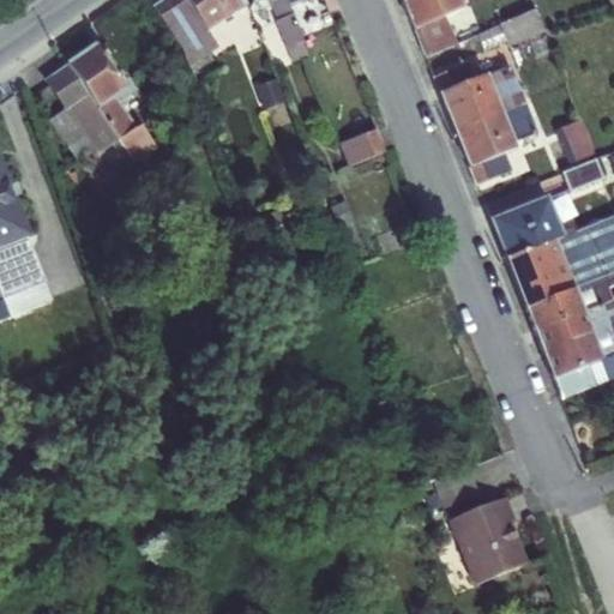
[(208,30),(205,31),(184,0),(162,0),(154,6),(181,49),(188,67),(217,47),(208,30)]
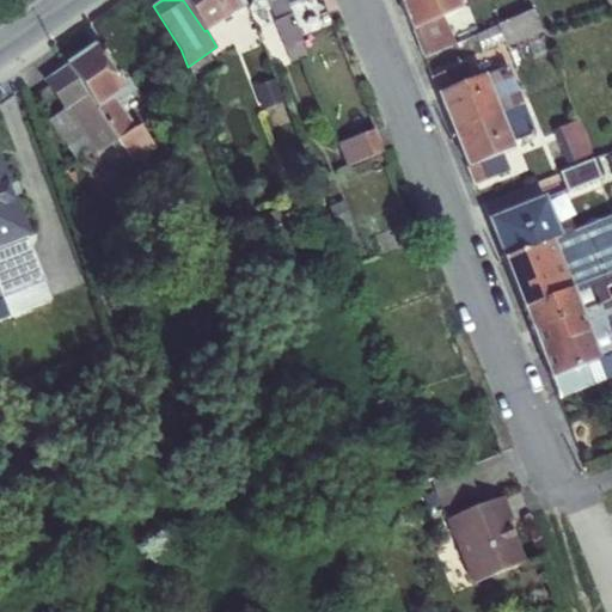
[(231,0),(183,0),(204,31),(207,30),(237,8),(231,0)]
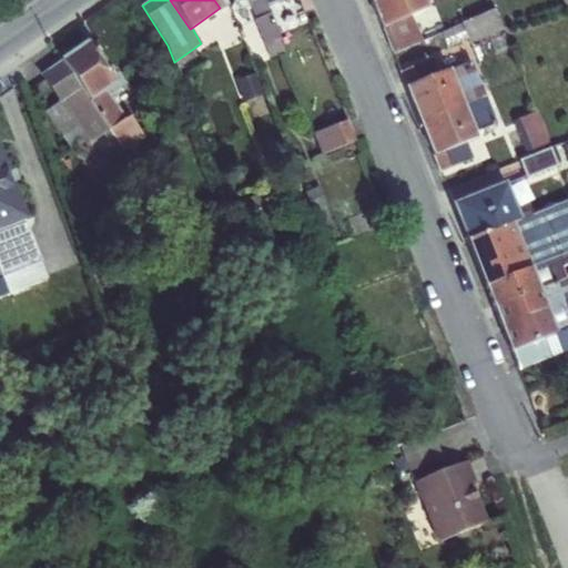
[(263,0),(232,0),(234,2),(239,0),(249,0),(256,19),(255,19),(265,46),(280,39),(263,0)]
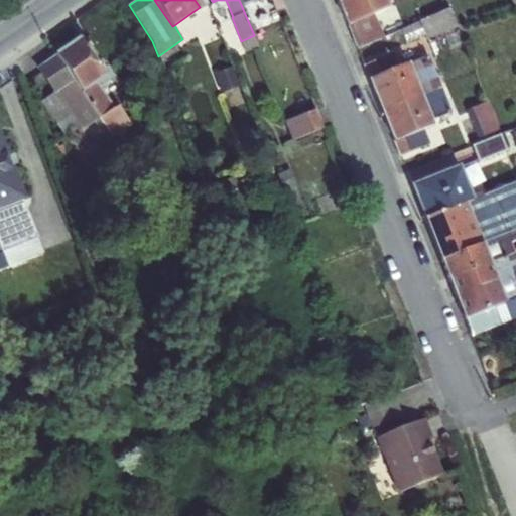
[(337,0),(348,24),(374,13),(388,8),(385,0),(337,0)]
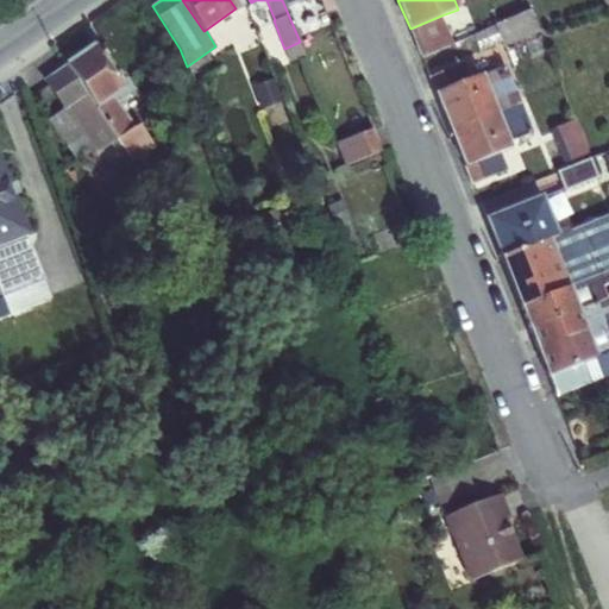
[(495,24),(504,45),(539,31),(529,10),(495,24)]
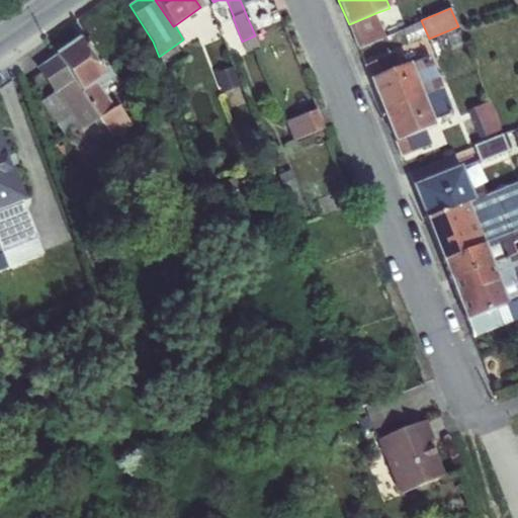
[(349,24),(358,50),(385,39),(375,13),(349,24)]
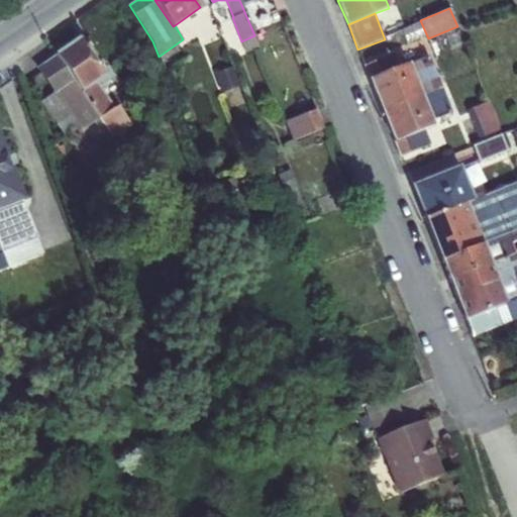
[(254,35),(241,41),(246,52),(259,46),(254,35)]
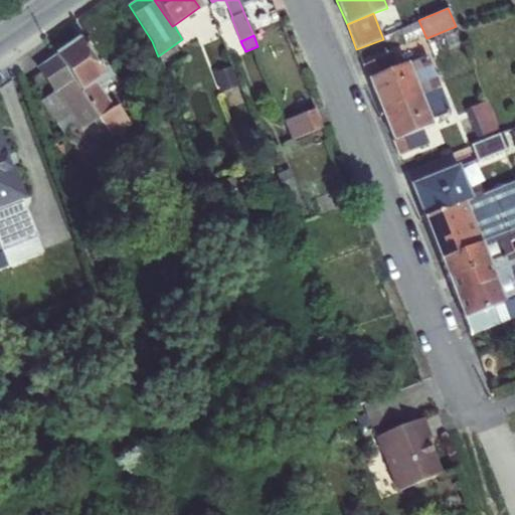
[(80,38),(56,54),(80,91),(97,80),(105,74),(100,66),(80,38)]
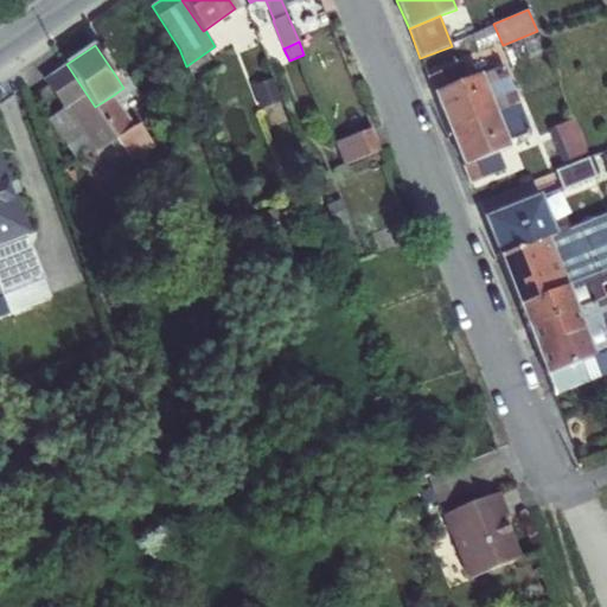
[(434,93),(471,78),(462,62),(428,76),(434,93)]
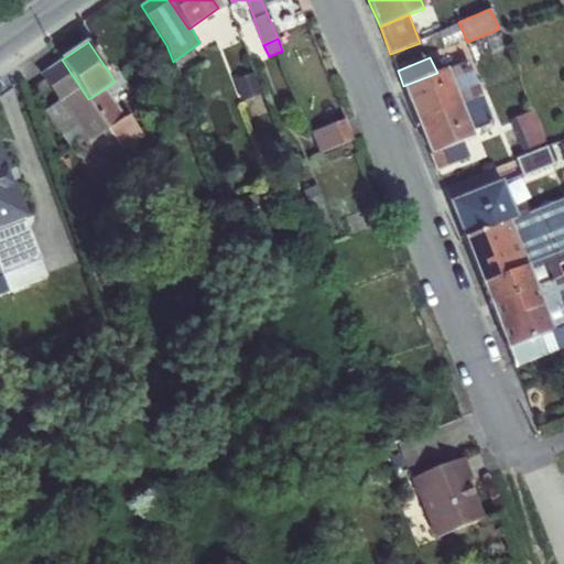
[(107,89),(106,88),(88,99),(62,60),(41,75),(57,100),(45,110),(63,136),(78,126),(89,141),(108,128),(122,150),(143,136),(129,116),(126,117),(108,90),(107,89)]
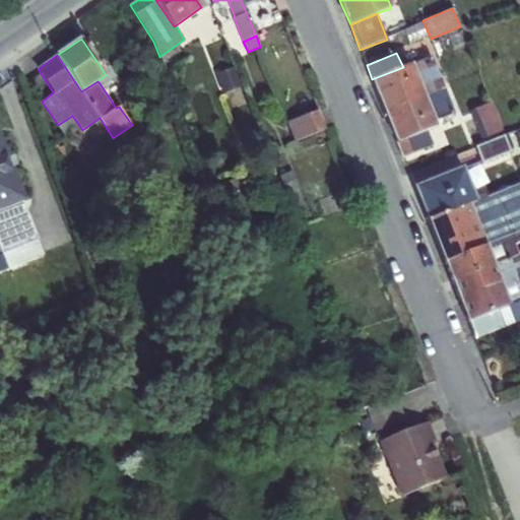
[(423,93),(434,120),(455,113),(432,56),(411,64),(423,93)]
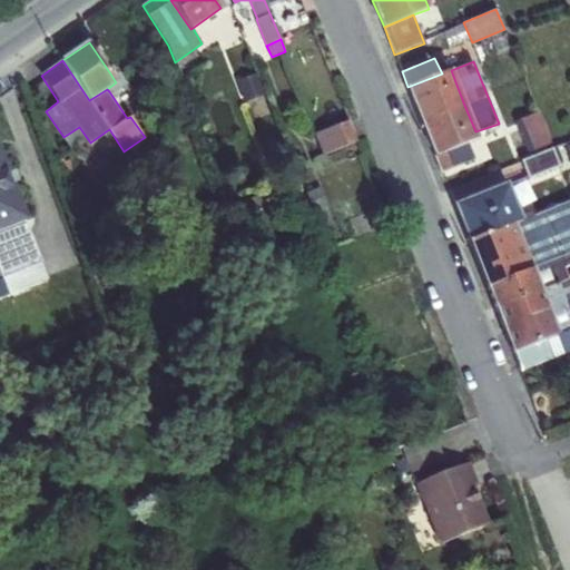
[(408,87),(421,120),(463,102),(451,70),(442,74),(408,87)]
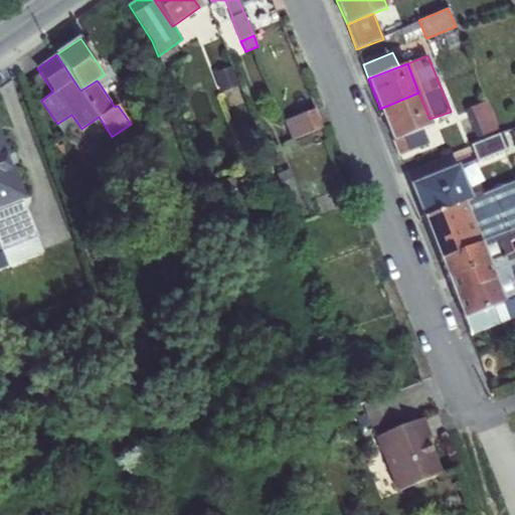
[(100,66),(105,74),(97,80),(98,81),(99,82),(103,83),(109,79),(111,72),(107,66),(100,66)]
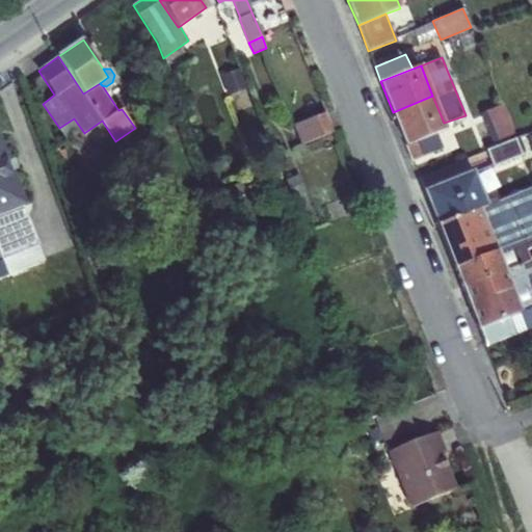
[(221,76),(228,95),(246,87),(239,69),(221,76)]
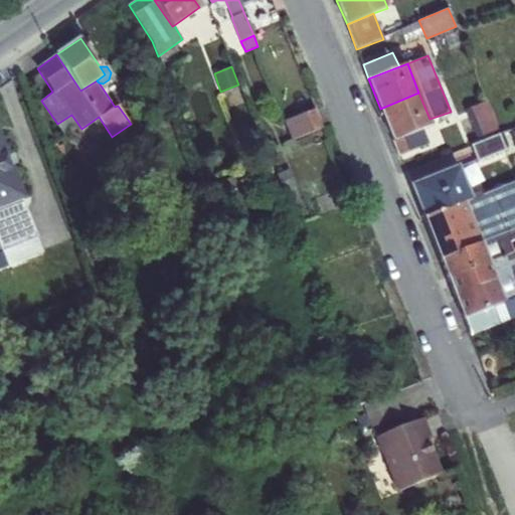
[(380,109),(393,140),(423,129),(432,125),(430,119),(418,93),(380,109)]
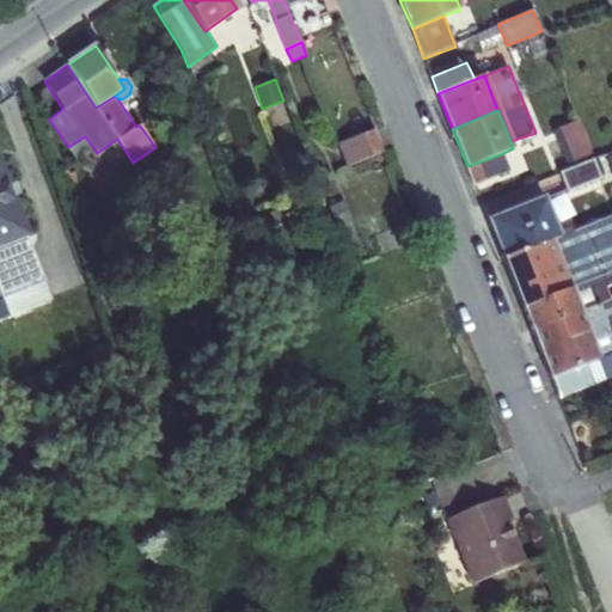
[(554,130),(567,164),(592,153),(577,120),(554,130)]
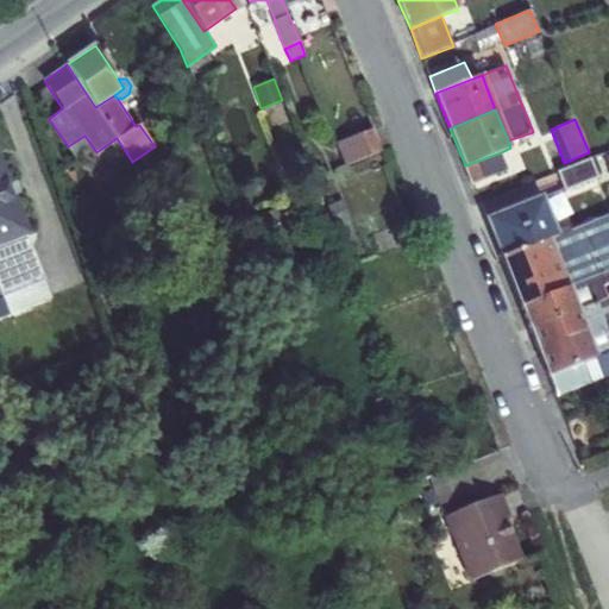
[(336,143),(344,164),(381,151),(372,129),(336,143)]
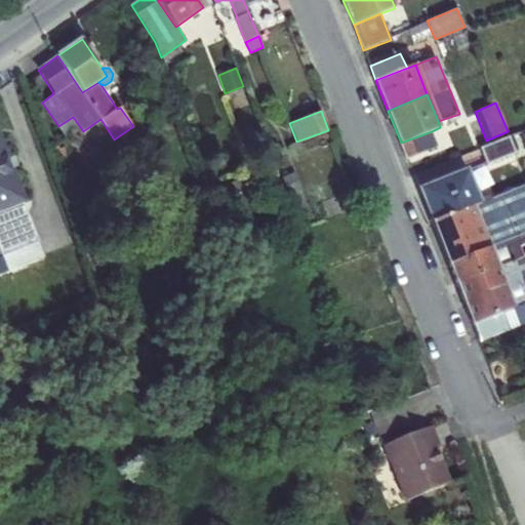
[(401,143),(407,158),(438,146),(432,131),(401,143)]
